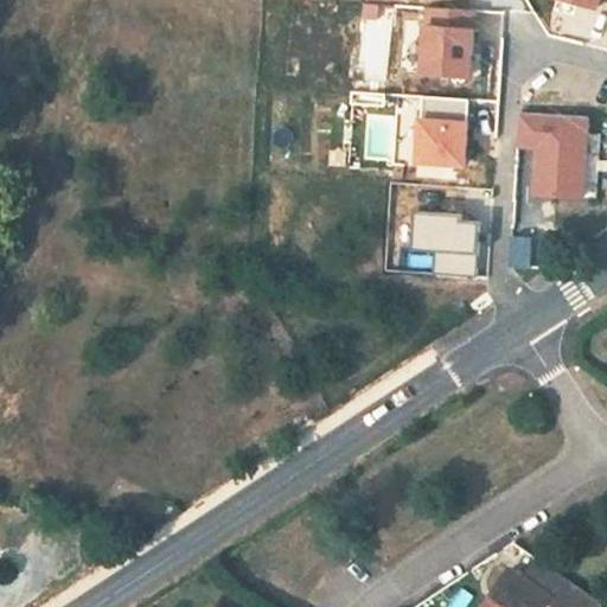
[(477,11),(429,7),(426,72),(473,76),(477,11)]
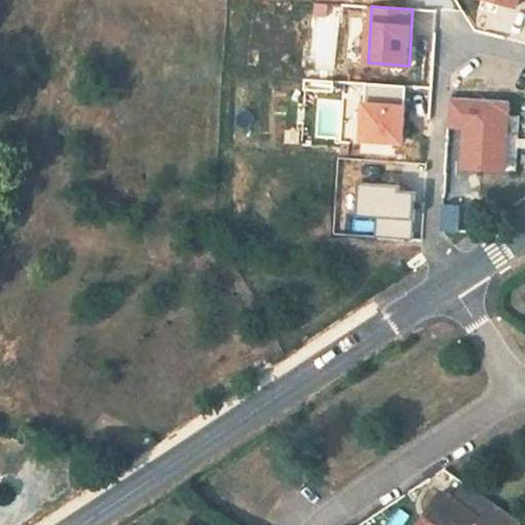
[(334,81),(306,79),(305,91),(334,92),(334,81)]
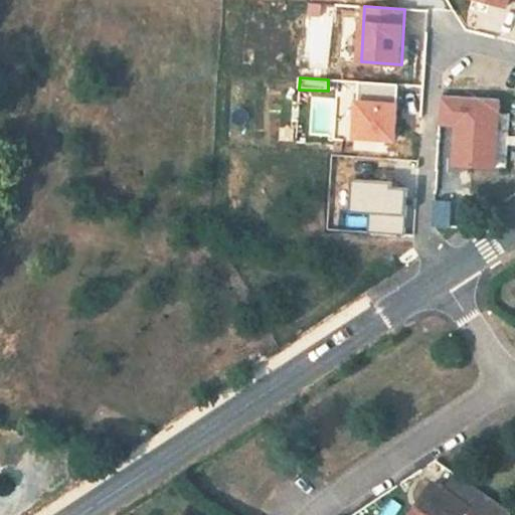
[(358,106),(357,123),(356,137),(396,139),(397,123),(398,106),(399,83),(359,81),(358,106)]
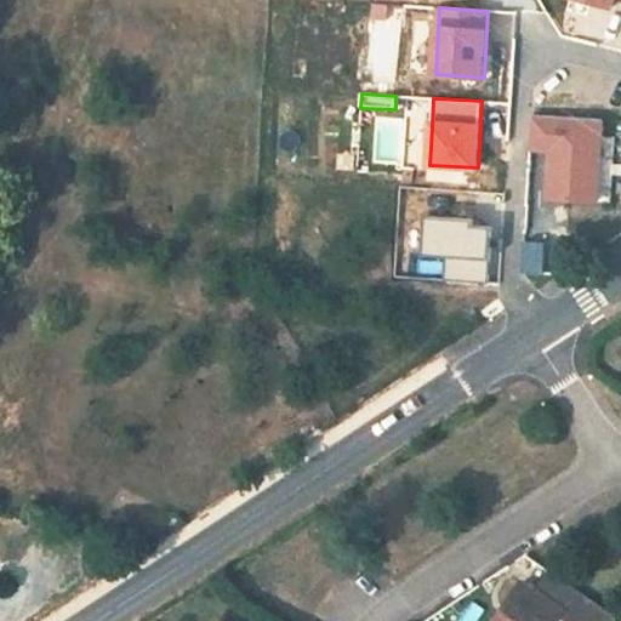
[(531,127),(530,148),(552,149),(548,198),(597,200),(600,148),(602,127),(602,119),(533,114),(531,127)]
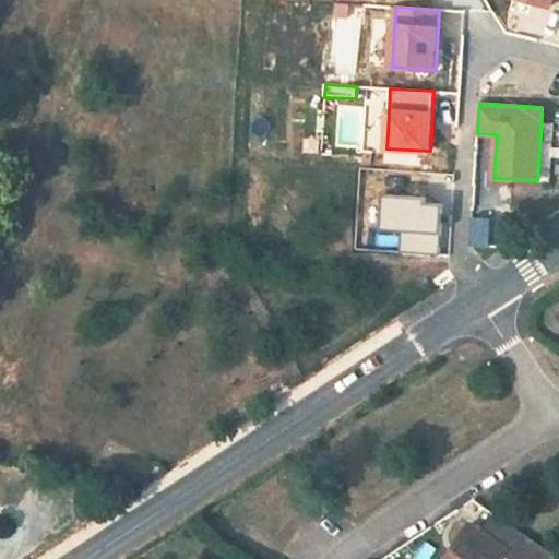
[(383,194),(381,229),(402,230),(401,252),(441,256),(444,204),(427,203),(427,198),(383,194)]
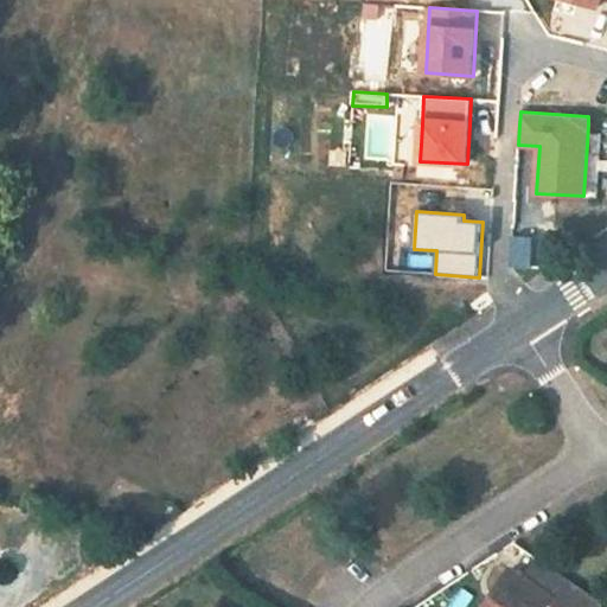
[(512,237),(511,267),(532,268),(535,238),(512,237)]
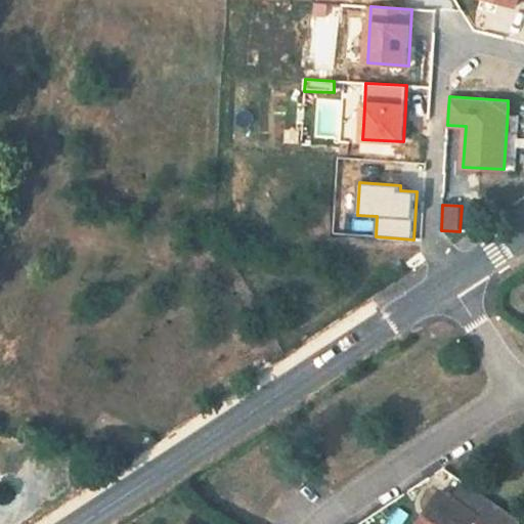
[(440,492),(419,523),(516,523),(520,519),(463,483),(452,500),(440,492)]
